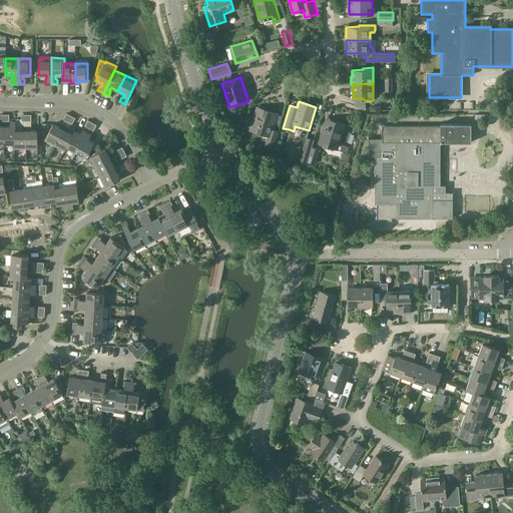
[(273,129),(274,124),(279,126),(282,116),(277,114),(258,108),(252,124),(259,126),(257,132),(269,135),(265,147),(273,149),(278,131),(273,129)]
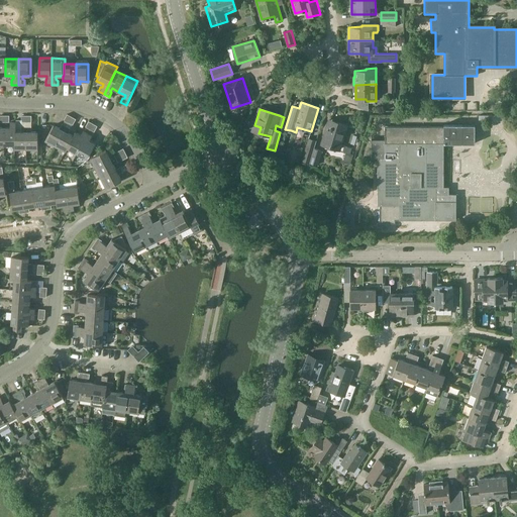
[(347,125),(329,120),(322,144),(339,149),(347,125)]
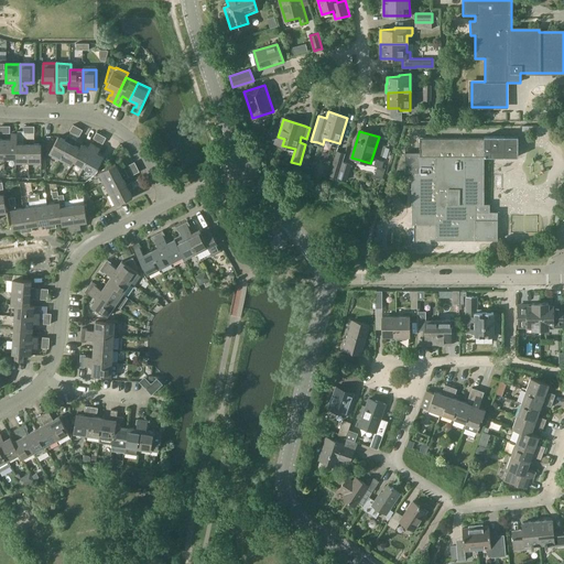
[(11,139),(4,139),(4,158),(15,158),(17,158),(17,143),(18,143),(18,133),(17,133),(11,133),(11,139)]
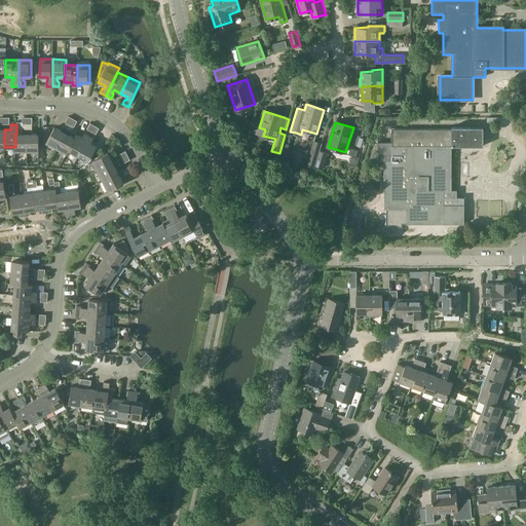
[(54,127),(46,143),(57,148),(67,128),(63,125),(60,130),(54,127)]
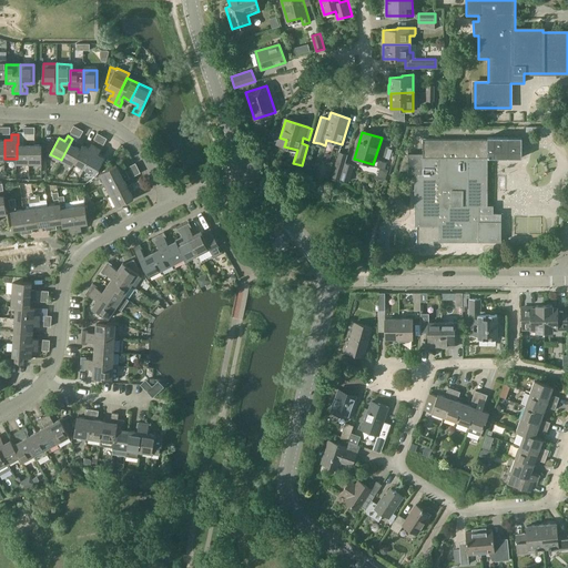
[(23,144),(18,144),(17,144),(17,159),(16,159),(16,163),(29,163),(29,139),(23,139),(23,144)]
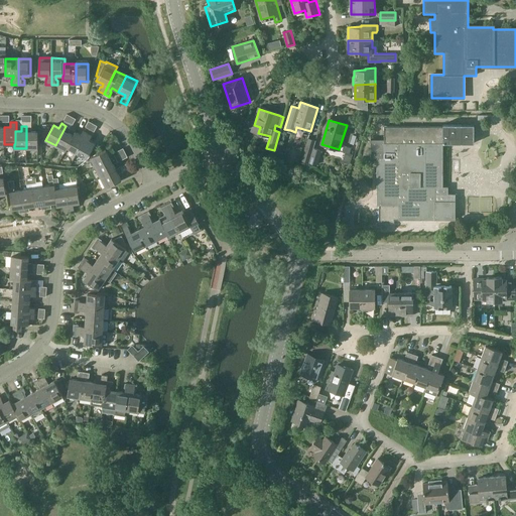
[(30,126),(26,126),(26,148),(37,148),(38,131),(31,131),(30,126)]
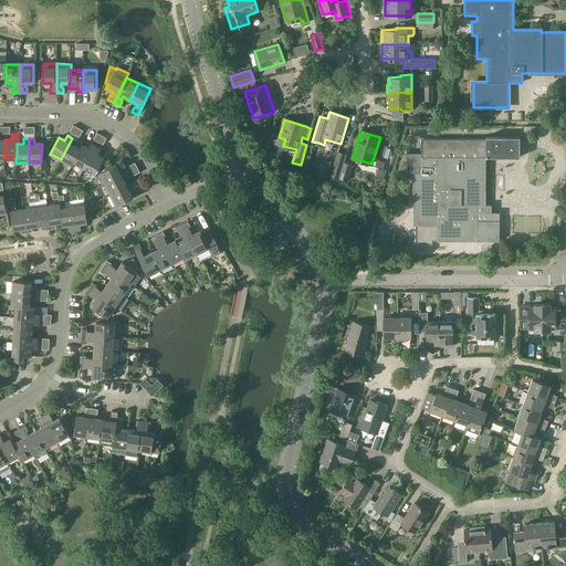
[(81,149),(80,148),(74,146),(77,140),(72,138),(61,159),(72,166),(74,161),(73,161),(81,149)]
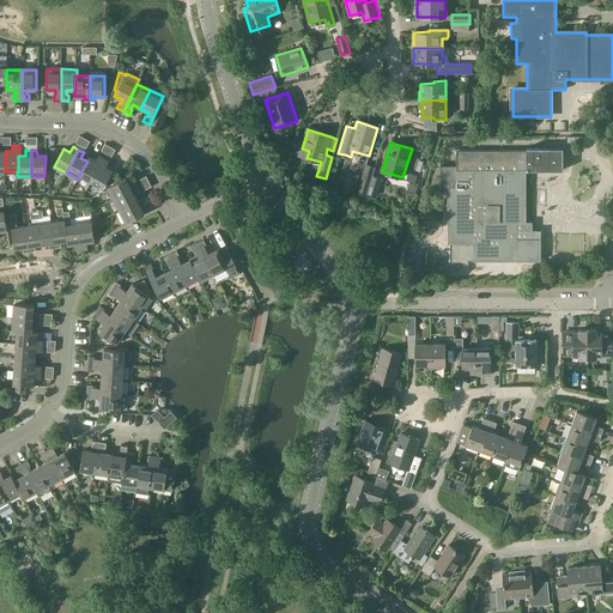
[(526,224),(526,223),(527,173),(564,174),(564,151),(527,151),(527,153),(457,152),(457,165),(441,165),(441,188),(448,188),(448,244),(450,244),(449,265),(468,265),(468,261),(540,262),(541,231),(532,231),(533,224),(526,224)]
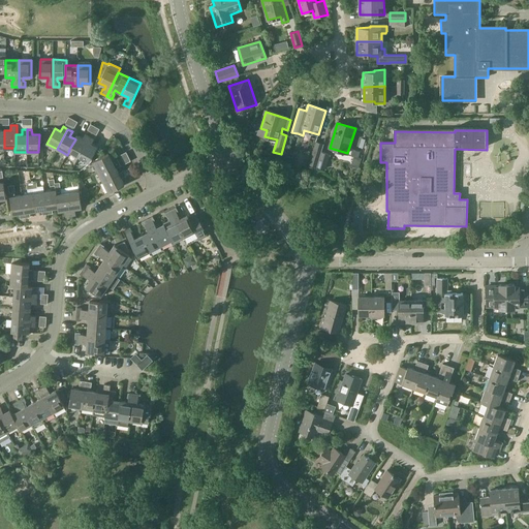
[(68,151),(69,151),(79,156),(90,136),(86,133),(83,138),(76,135),(74,138),(75,139),(68,151)]
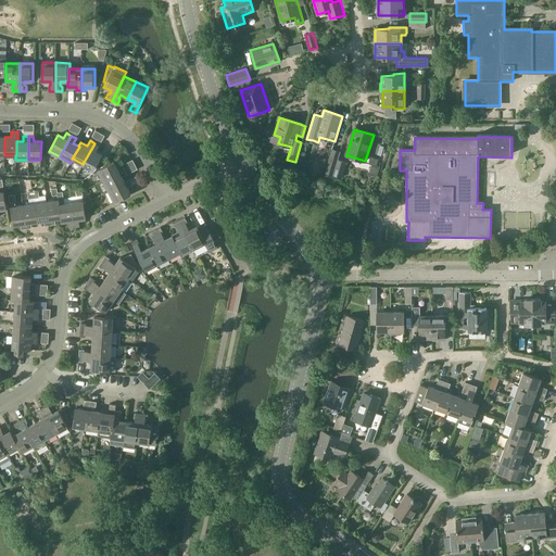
[(83,164),(93,171),(103,154),(97,151),(99,146),(95,143),(83,164)]
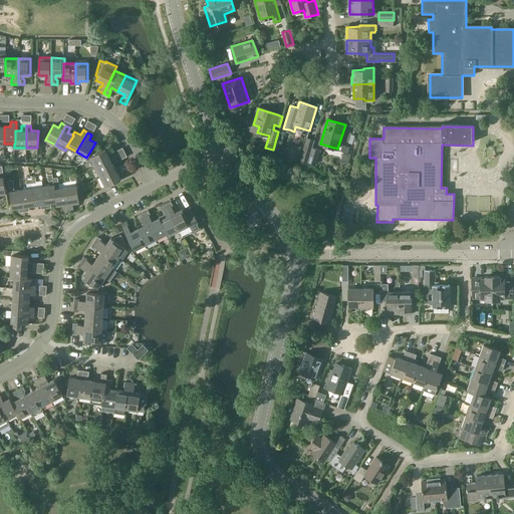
[(314,141),(306,138),(299,160),(308,162),(312,148),(314,141)]
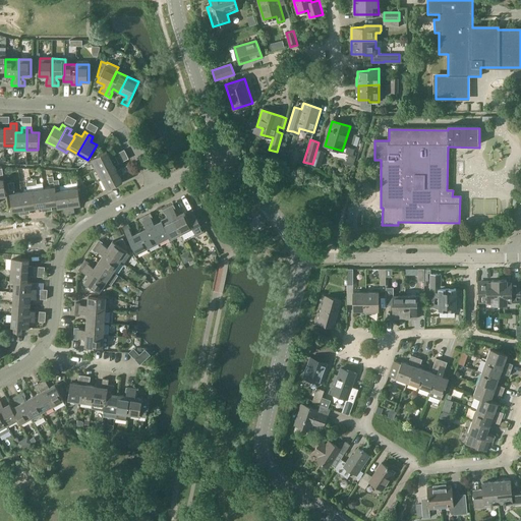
[(325,152),(316,150),(312,164),(320,167),(325,152)]
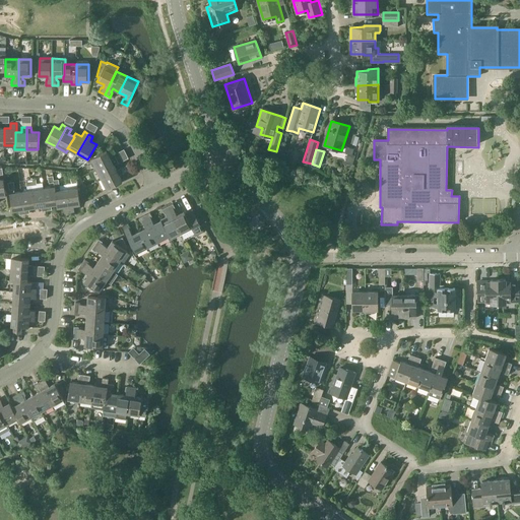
[(107,150),(91,158),(96,170),(117,158),(114,154),(110,156),(107,150)]
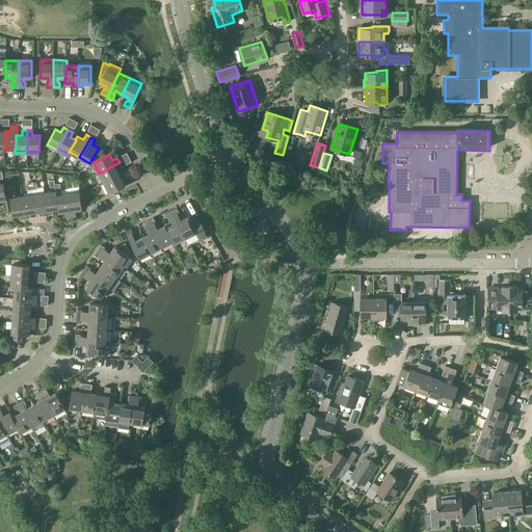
[(99,174),(104,183),(120,175),(116,169),(122,167),(120,162),(99,174)]
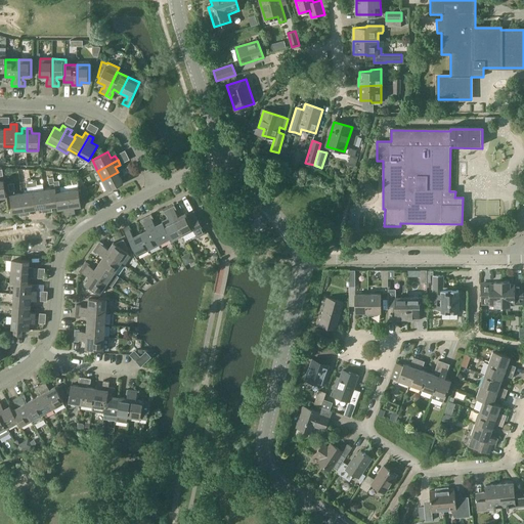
[(118,172),(102,180),(107,191),(123,183),(120,177),(125,174),(123,170),(118,172)]
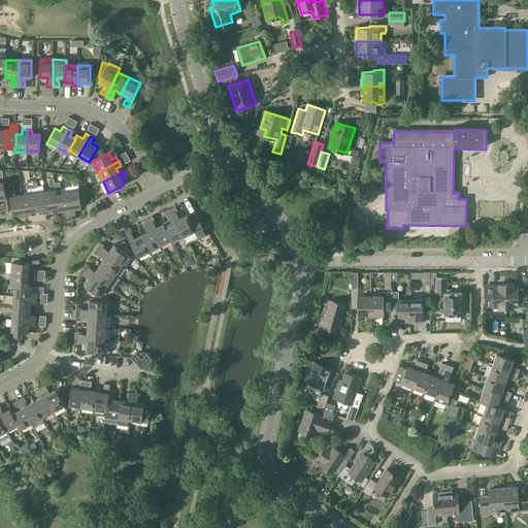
[(79,190),(78,191),(77,186),(78,186),(77,179),(72,180),(73,187),(67,188),(68,192),(71,215),(75,213),(75,208),(81,207),(79,190)]
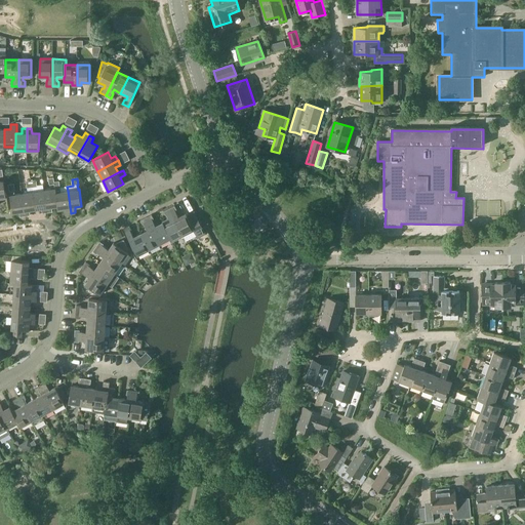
[(59,180),(54,182),(54,184),(55,189),(55,193),(57,205),(57,206),(57,210),(65,209),(66,214),(71,213),(68,191),(67,187),(66,186),(59,187),(59,180)]
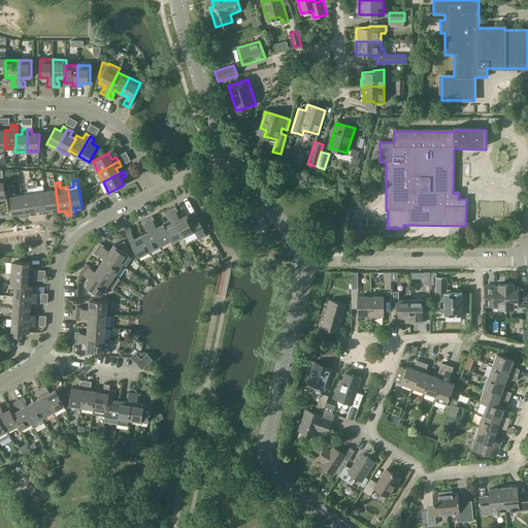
[(56,190),(44,191),(47,213),(53,212),(52,207),(58,207),(58,206),(56,194),(56,190)]
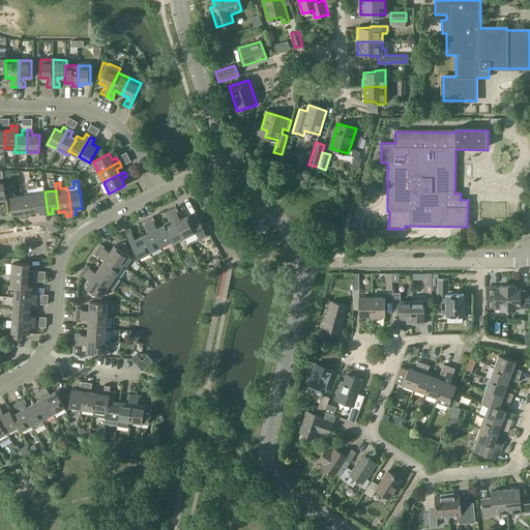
[(42,215),(48,214),(45,192),(33,194),(36,211),(41,210),(42,215)]
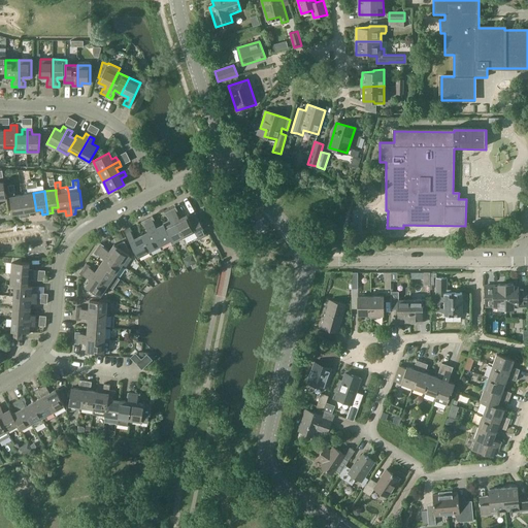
[(36,210),(33,193),(22,195),(26,217),(30,217),(29,211),(36,210)]
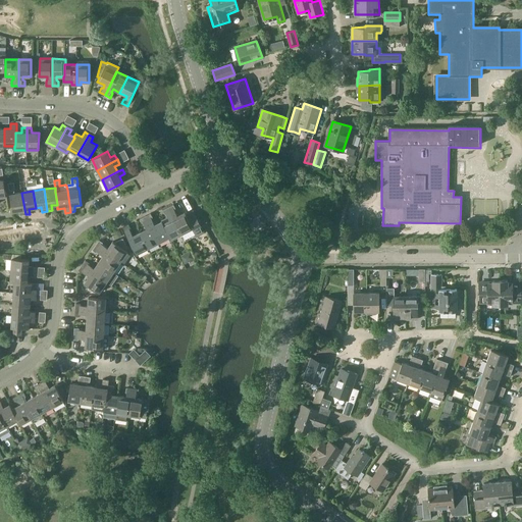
[(25,214),(21,193),(10,194),(12,211),(19,210),(20,215),(25,214)]
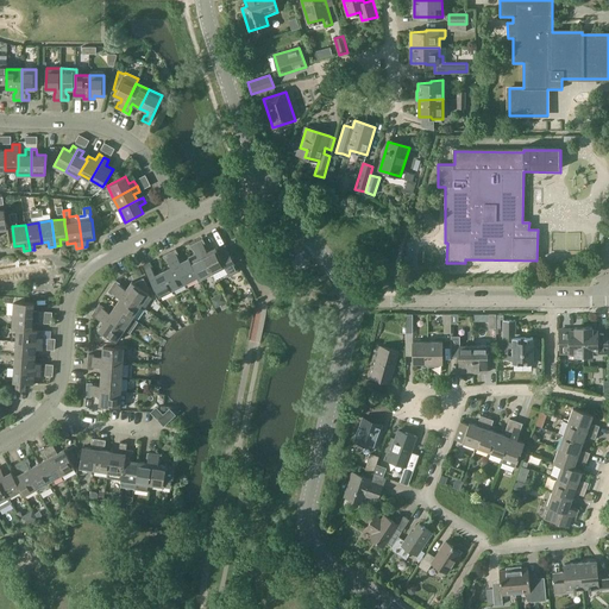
[(225,245),(217,249),(215,248),(207,252),(205,246),(205,243),(202,239),(196,242),(212,272),(225,267),(230,276),(239,271),(225,245)]
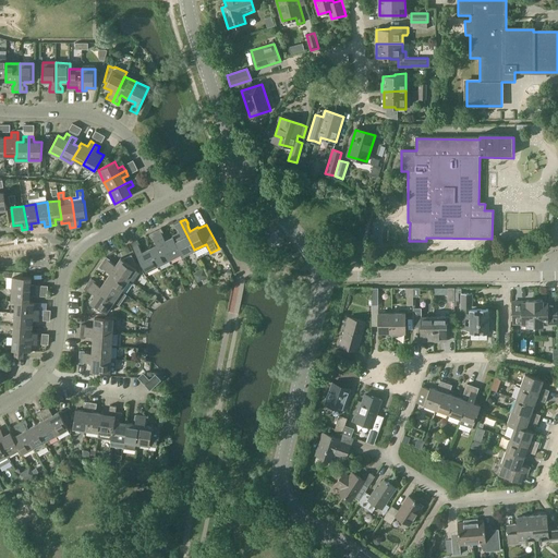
[(178,230),(180,232),(172,237),(173,237),(174,239),(173,239),(181,254),(182,256),(194,250),(180,221),(173,225),(176,229),(178,230)]
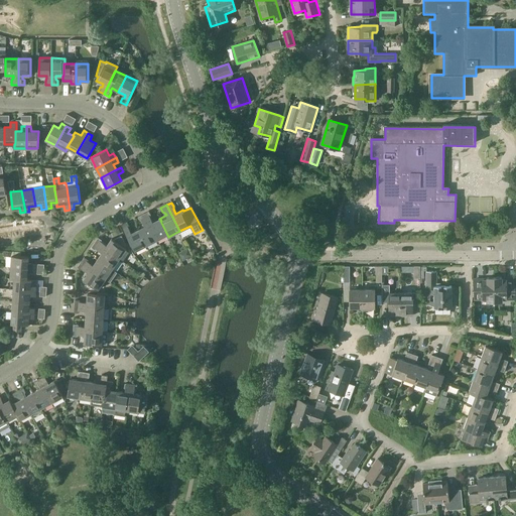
[(149,211),(143,214),(156,240),(167,235),(160,221),(161,221),(160,219),(159,219),(152,223),(150,218),(151,215),(149,211)]
